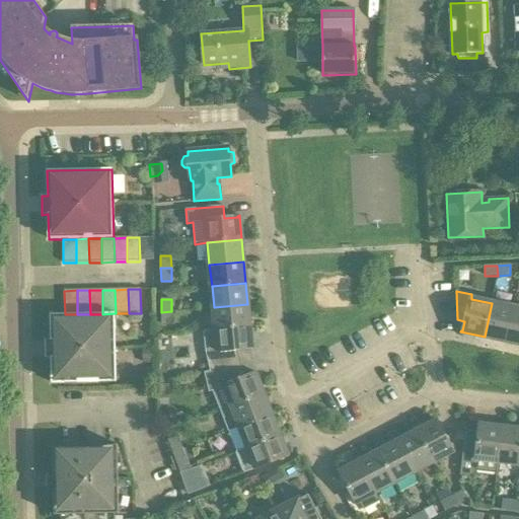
[(492,303),(485,337),(506,342),(513,308),(492,303)]
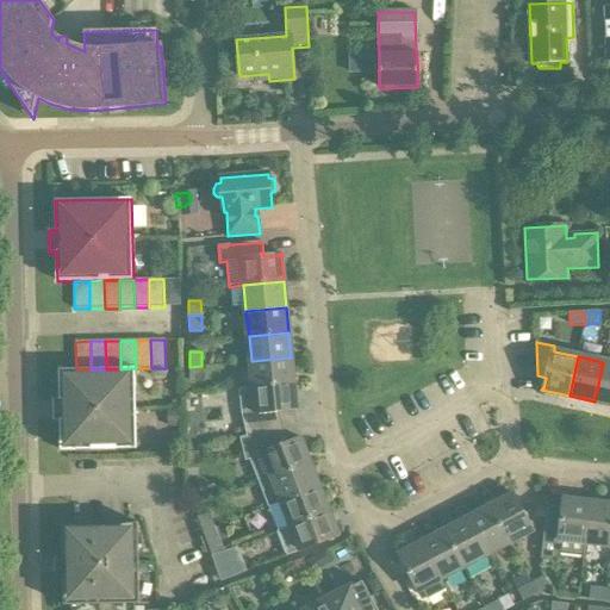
[(293,384),(291,358),(251,361),(254,387),(293,384)]
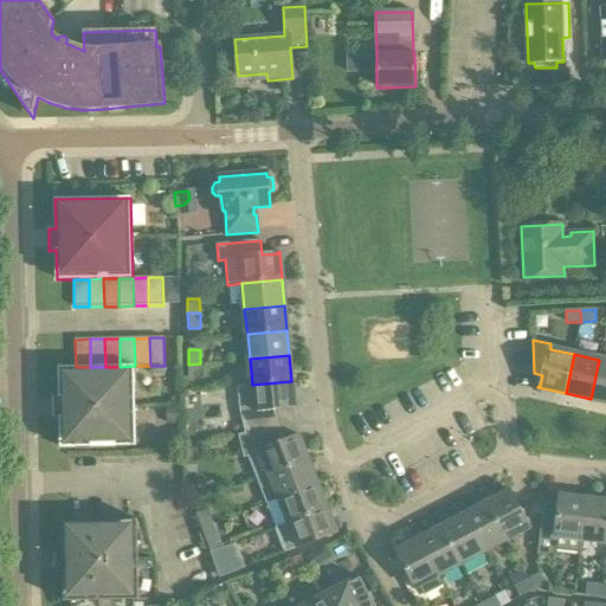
[(605,361),(599,360),(591,399),(605,401),(605,361)]
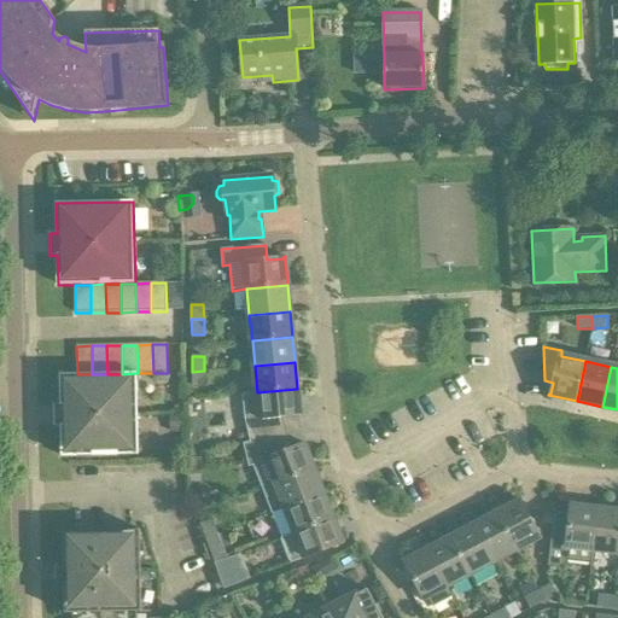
[(205,386),(204,371),(192,372),(193,386),(205,386)]
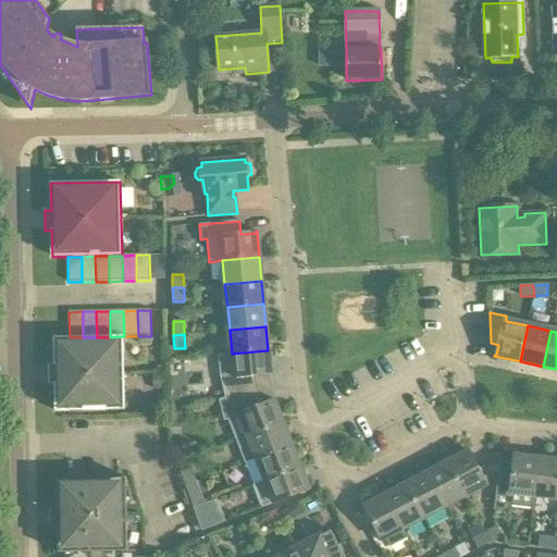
[(83,337),(70,337),(53,337),(54,364),(48,364),(48,385),(54,385),(56,411),(125,410),(123,336),(110,337),(97,337),(83,337)]
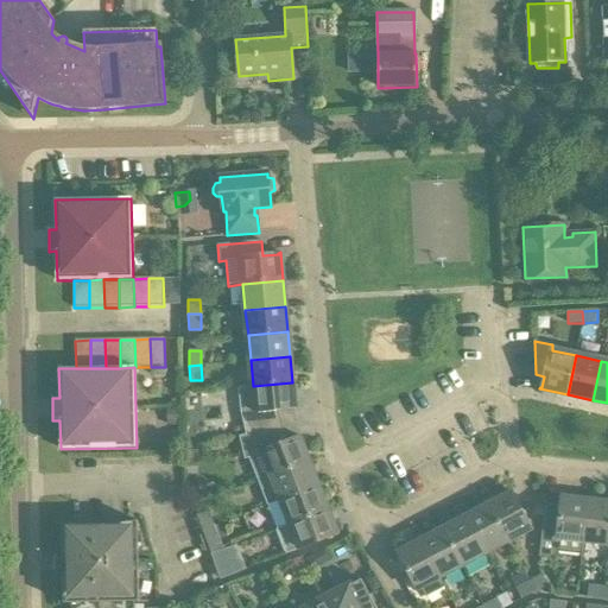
[(292,382),(253,386),(239,387),(241,413),(246,436),(283,426),(278,410),(293,409),(293,410),(296,410),(292,382)]
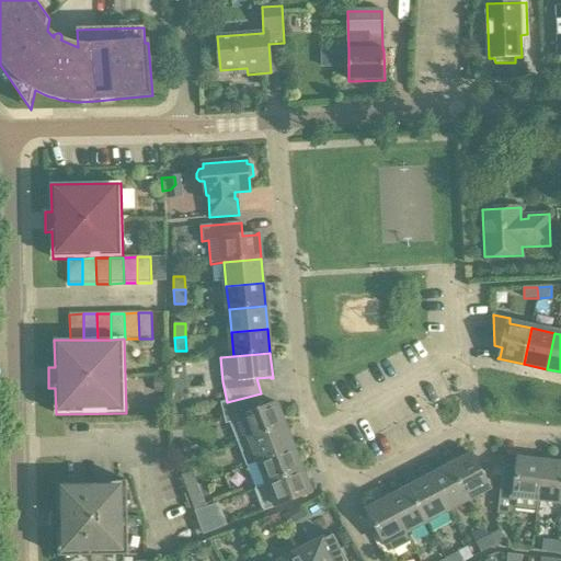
[(167,380),(153,380),(153,395),(167,395),(167,380)]
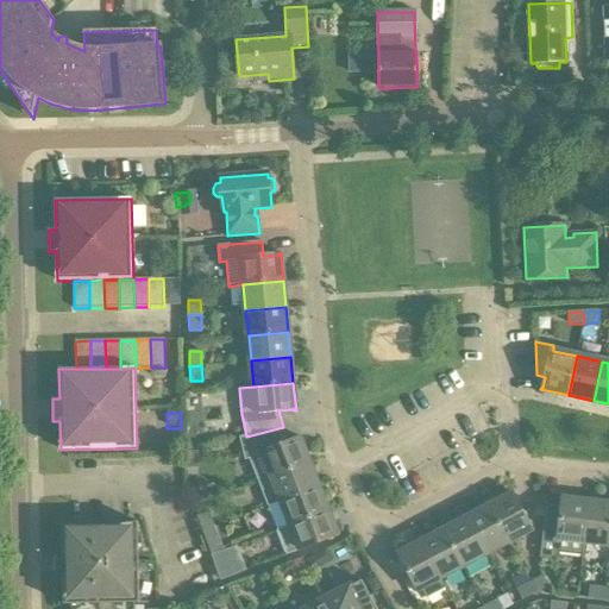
[(283,427),(246,437),(240,438),(246,460),(249,459),(258,483),(309,463),(299,437),(297,437),(299,439),(287,443),(283,427)]
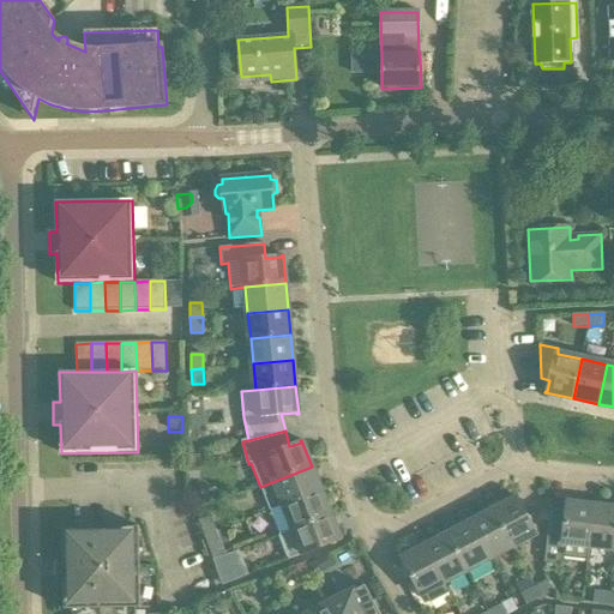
[(200,471),(200,455),(186,455),(186,471),(200,471)]
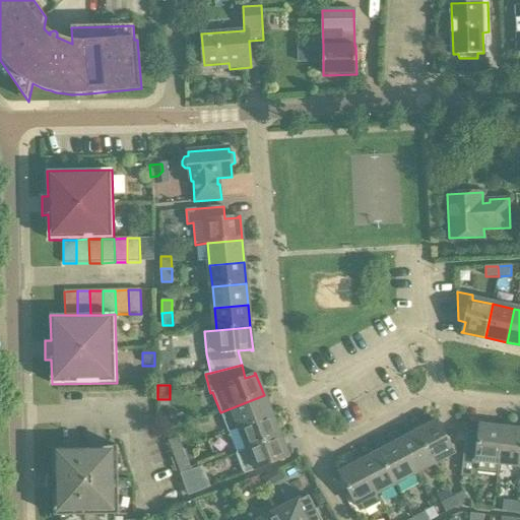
[(272,415),(264,395),(220,412),(229,433),(272,415)]
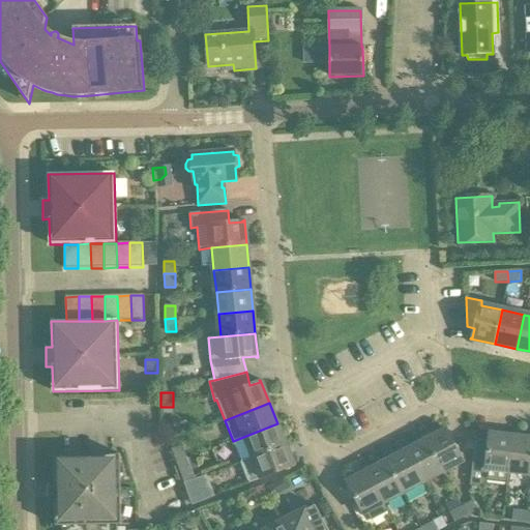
[(277,423),(233,441),(242,462),(286,444),(277,423)]
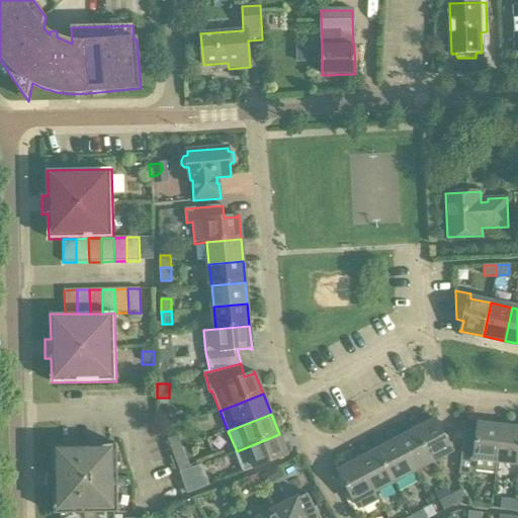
[(417,430),(432,460),(452,450),(437,421),(438,421),(437,419),(417,430)]
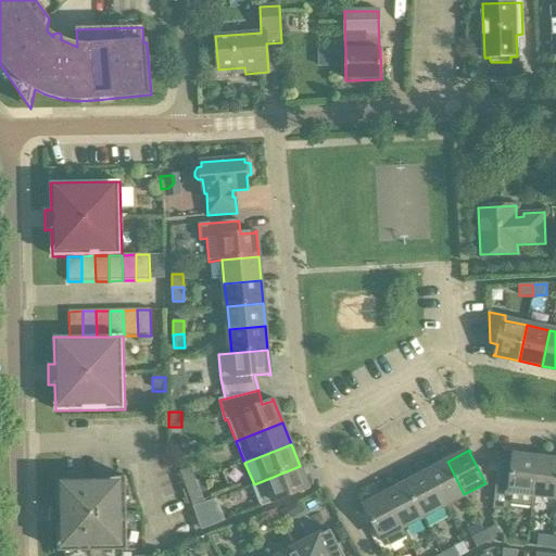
[(498,460),(496,482),(493,509),(507,512),(508,505),(532,508),(533,495),(538,458),(512,455),(512,457),(513,457),(513,462),(498,460)]
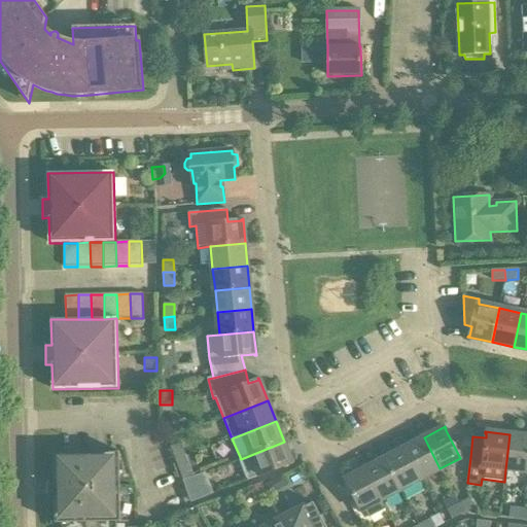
[(526,435),(510,434),(505,469),(526,470),(526,435)]
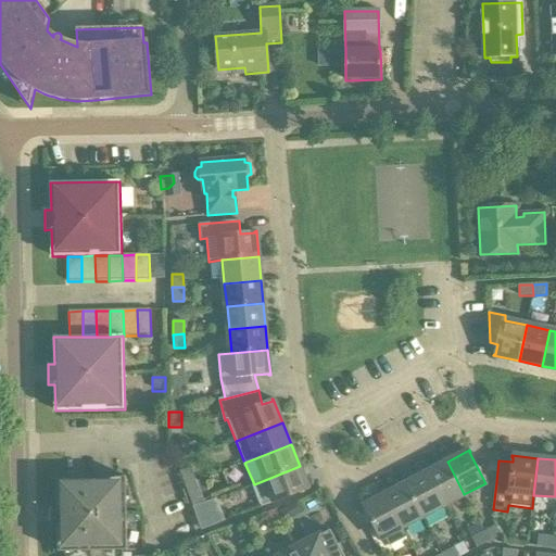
[(447,462),(426,474),(443,506),(464,494),(447,462)]
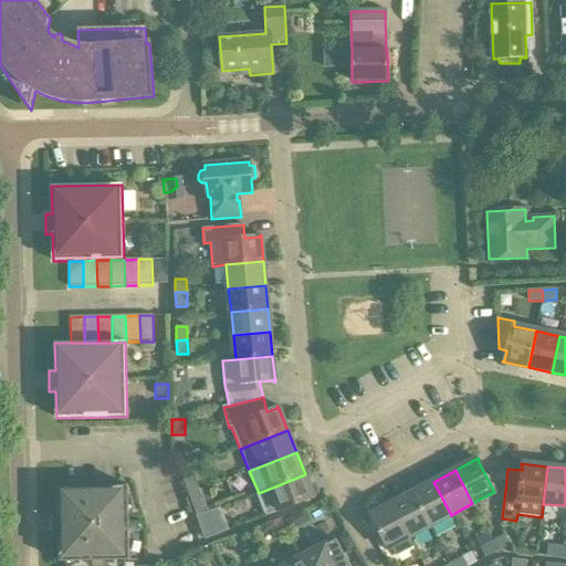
[(305,474),(259,493),(258,493),(266,516),(312,499),(313,500),(314,499),(305,474)]
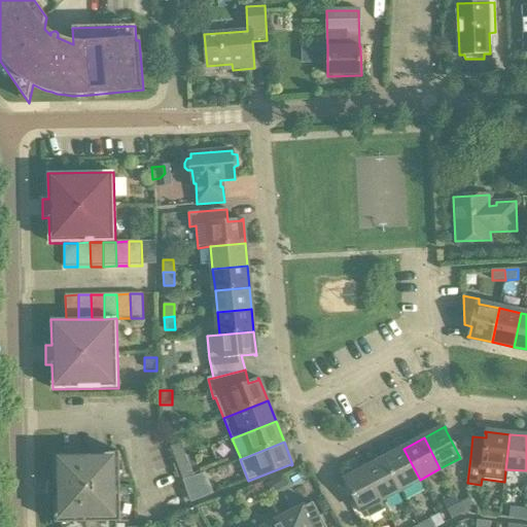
[(176,460),(185,456),(181,444),(171,448),(176,460)]
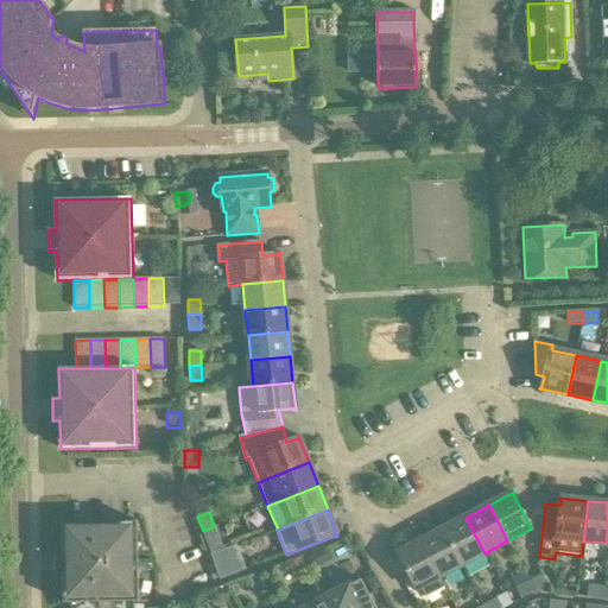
[(485,553),(466,518),(444,530),(463,564),(485,553)]
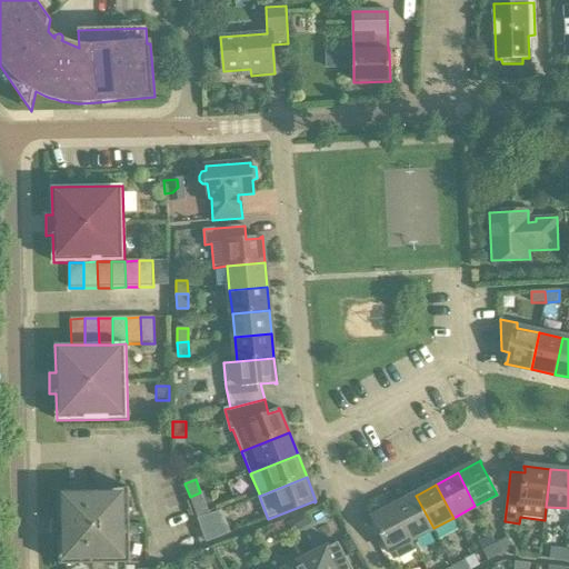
[(59,565),(66,565),(67,568),(126,568),(126,563),(130,563),(129,488),(58,490),(59,517),(52,517),(52,538),(59,538),(59,565)]
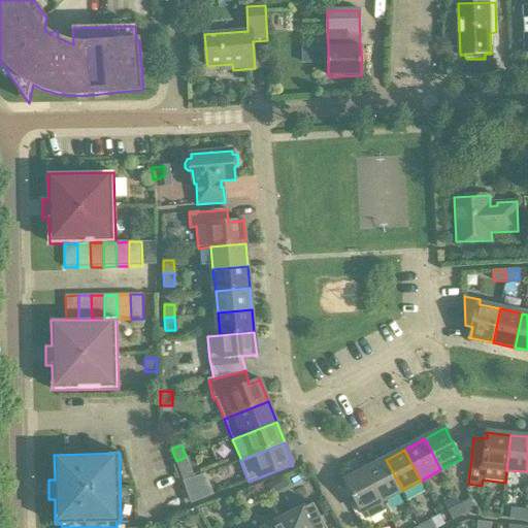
[(190,469),(186,457),(176,461),(180,472),(190,469)]
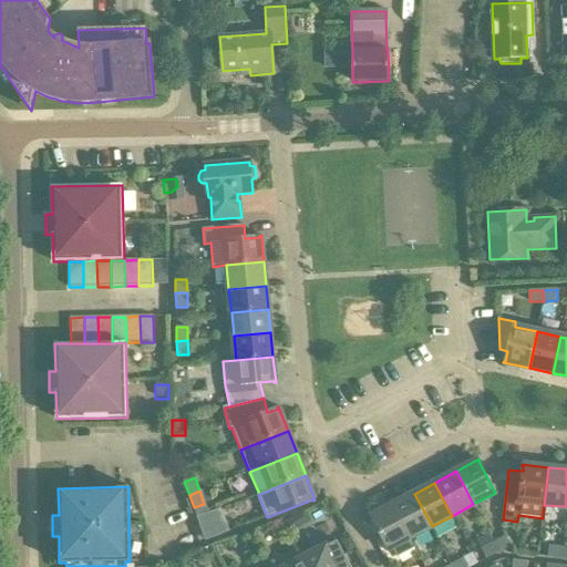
[(432,526),(414,494),(392,505),(410,538),(432,526)]
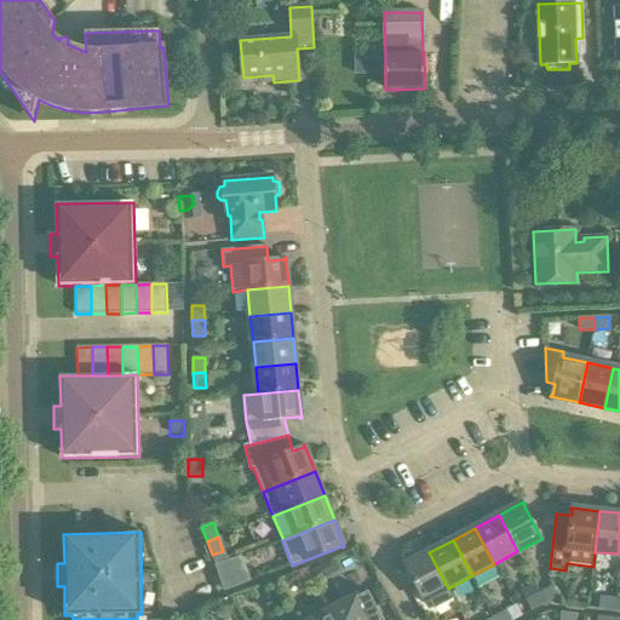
[(448,589),(429,552),(403,566),(405,567),(406,567),(424,601),(428,600),(434,610),(453,601),(447,589),(448,589)]
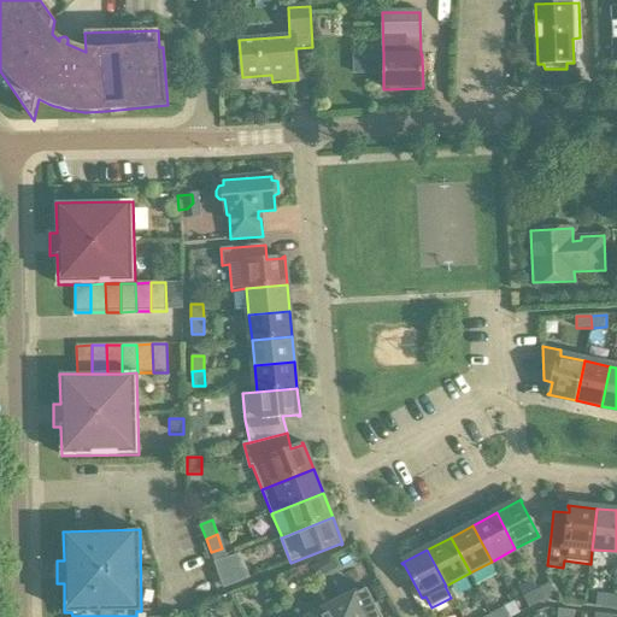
[(238,553),(216,560),(225,586),(247,579),(238,553)]
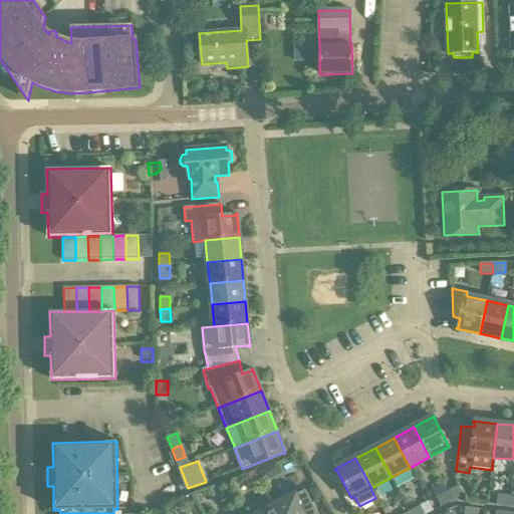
[(275,465),(258,475),(263,484),(280,475),(275,465)]
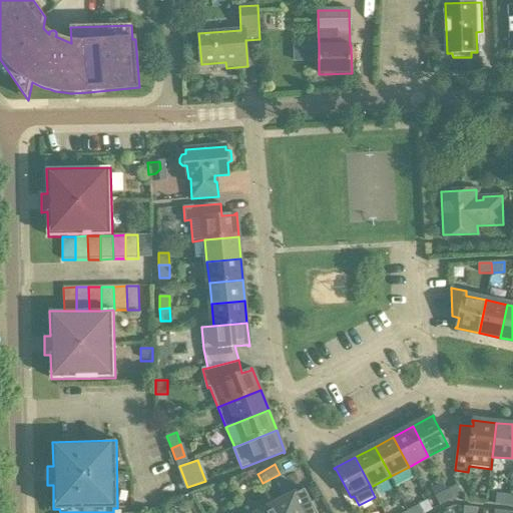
[(255,471),(242,476),(246,486),(260,480),(255,471)]
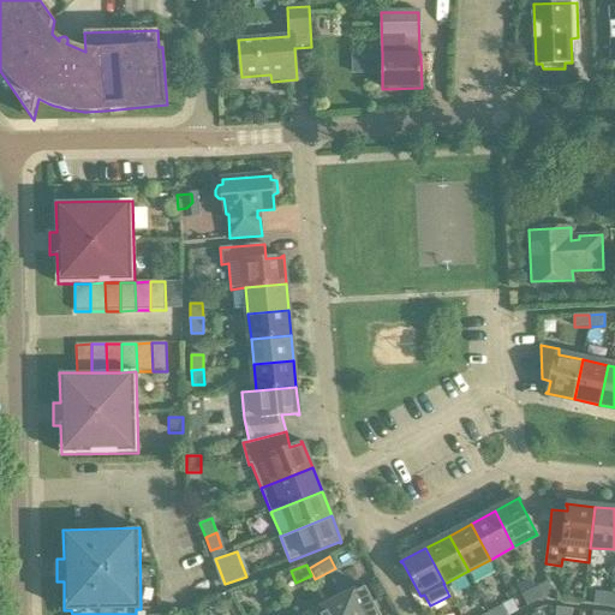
[(549,581),(536,589),(541,599),(555,592),(549,581)]
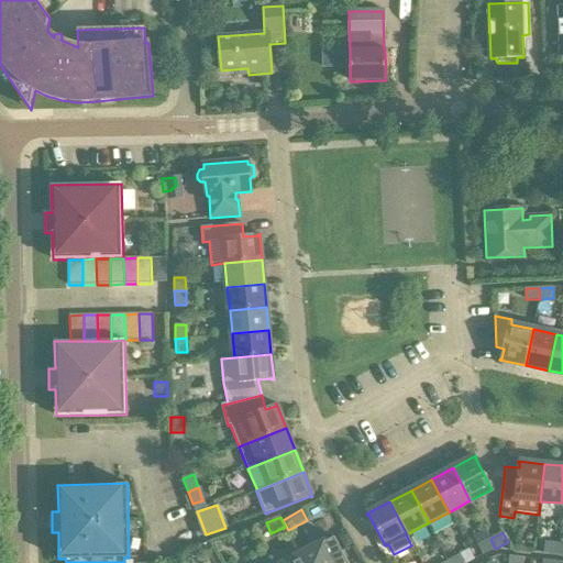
[(321,538),(298,550),(305,562),(348,562),(334,537),(323,543),(321,538)]
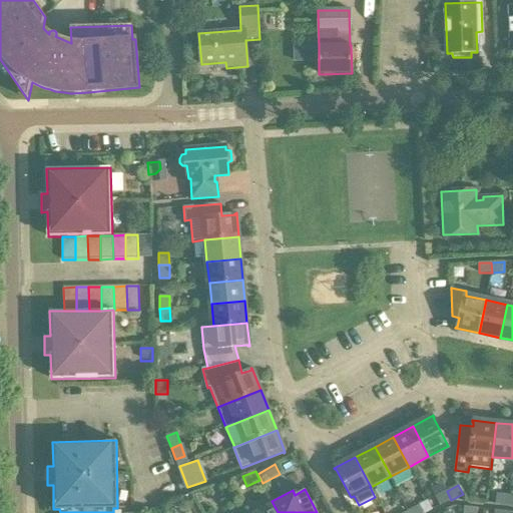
[(451,500),(447,491),(436,497),(440,505),(451,500)]
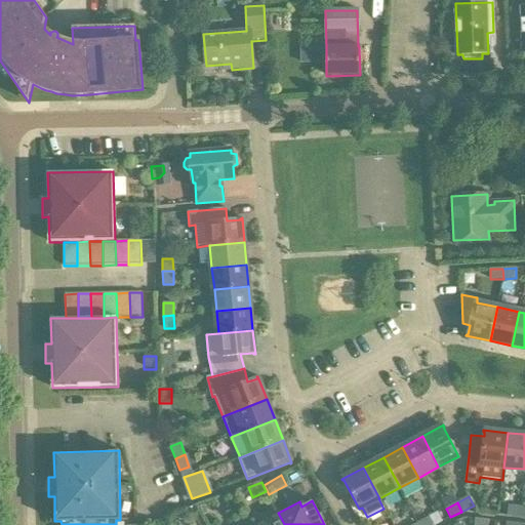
[(520,517),(521,507),(509,506),(508,516),(520,517)]
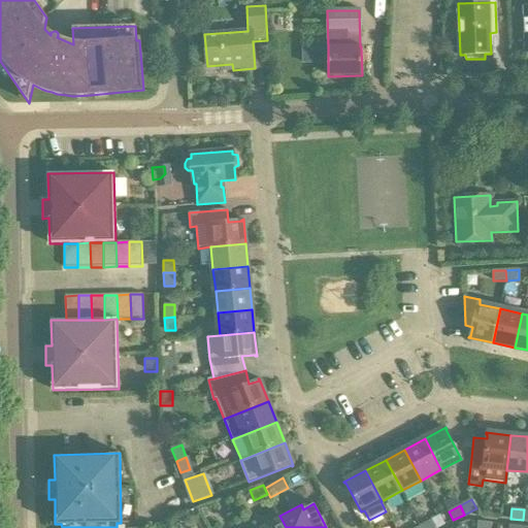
[(286,527),(279,516),(259,527),(286,527)]
